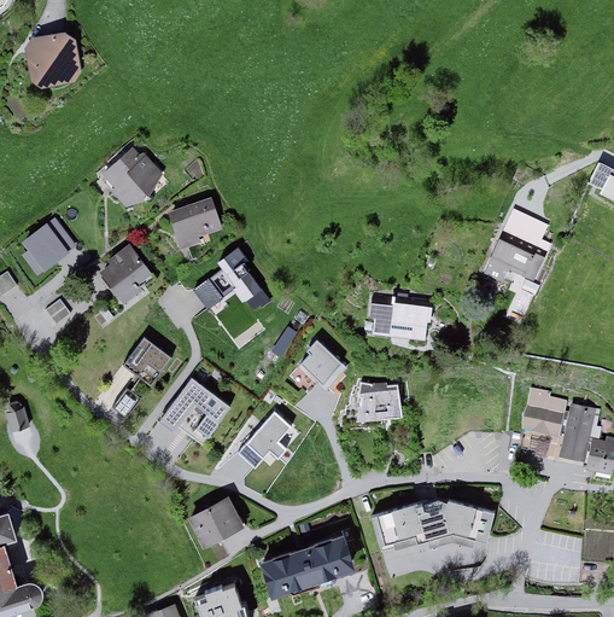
[(60,28),(28,34),(21,45),(27,76),(37,85),(69,80),(76,69),(71,36),(60,28)]
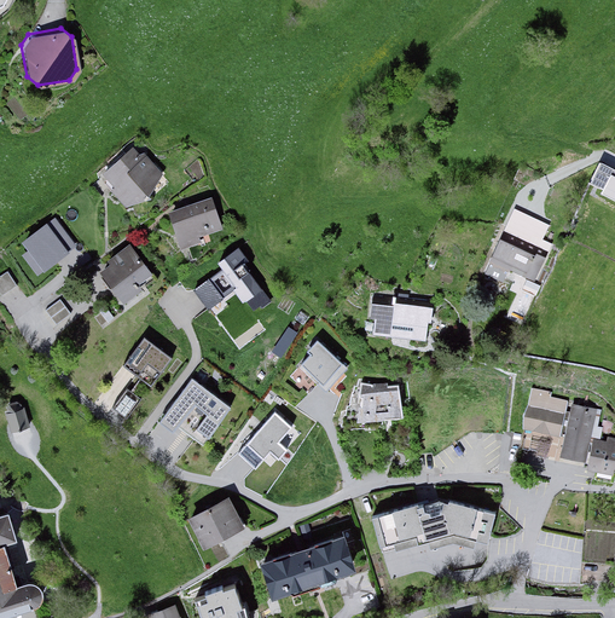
[(138,154),(132,146),(103,173),(115,186),(110,191),(125,207),(162,173),(145,155),(138,154)]
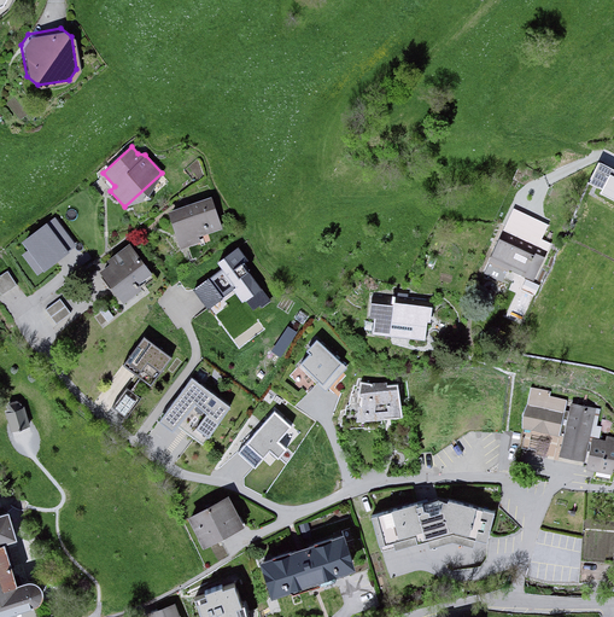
[(613,169),(595,159),(584,181),(595,186),(596,185),(598,186),(596,191),(613,199),(613,169)]
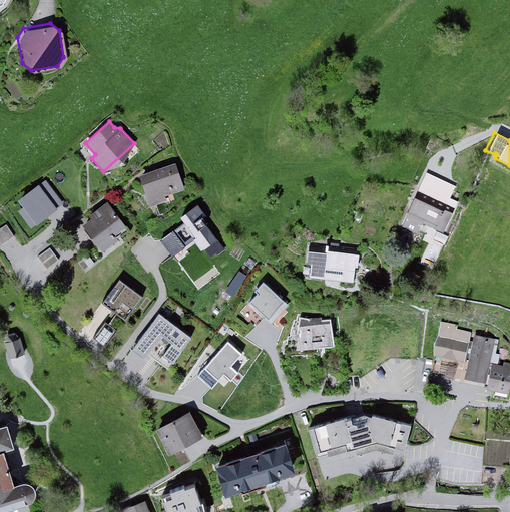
[(174,161),(139,174),(149,202),(184,189),(174,161)]
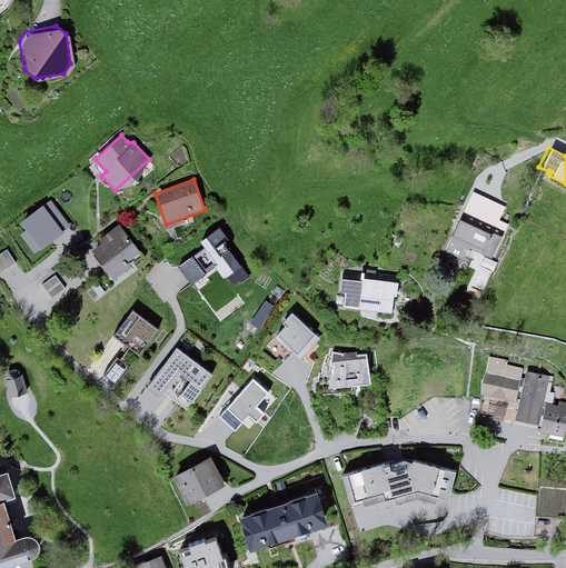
[(46,202),(20,220),(37,245),(63,227),(46,202)]
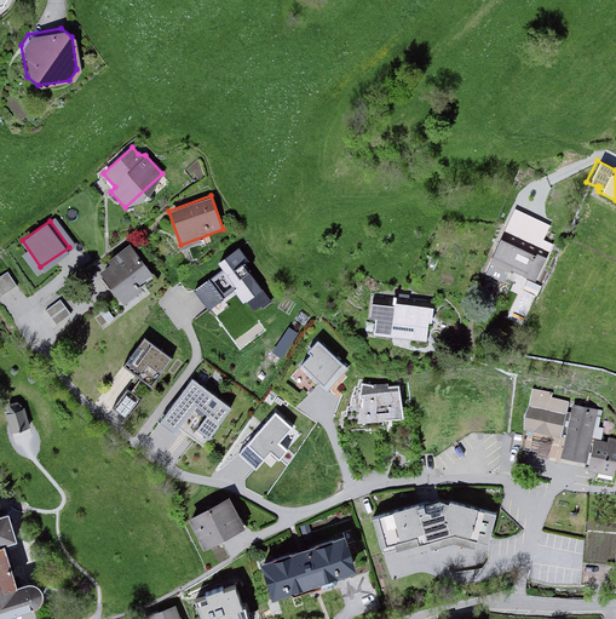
[(527,242),(504,231),(484,271),(500,279),(505,267),(531,280),(548,244),(530,235),(527,242)]
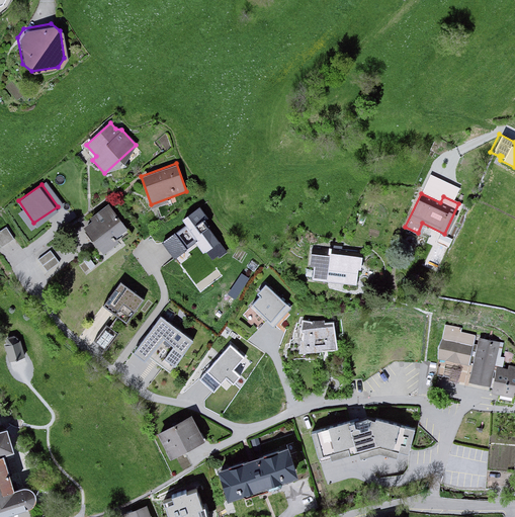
[(129,230),(107,203),(90,218),(92,220),(82,227),(103,254),(119,242),(116,239),(129,230)]
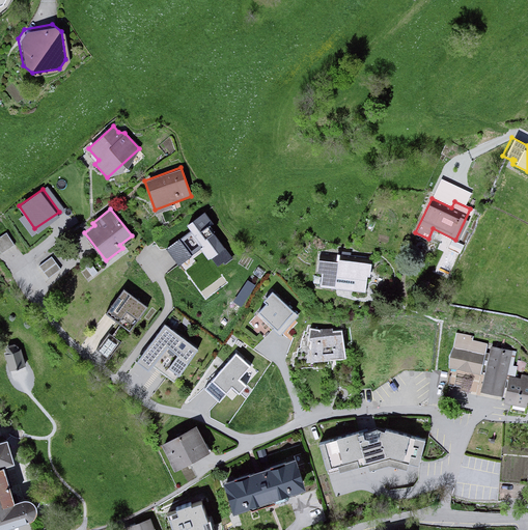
[(227,253),(202,217),(186,227),(189,232),(169,246),(179,262),(200,248),(212,263),(227,253)]
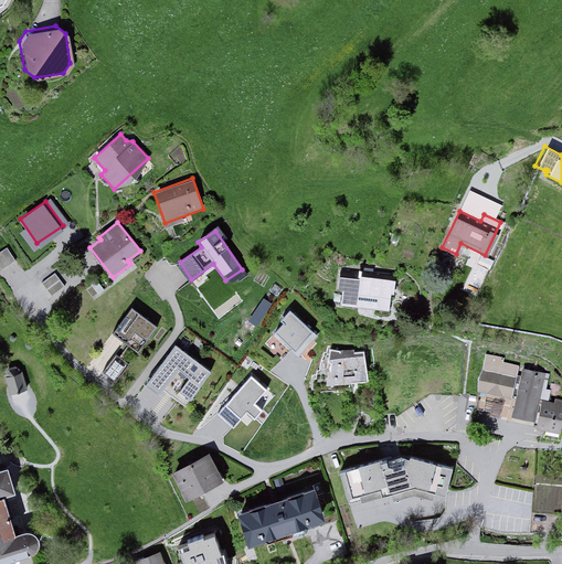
[(13,263),(6,248),(0,252),(0,269),(13,263)]
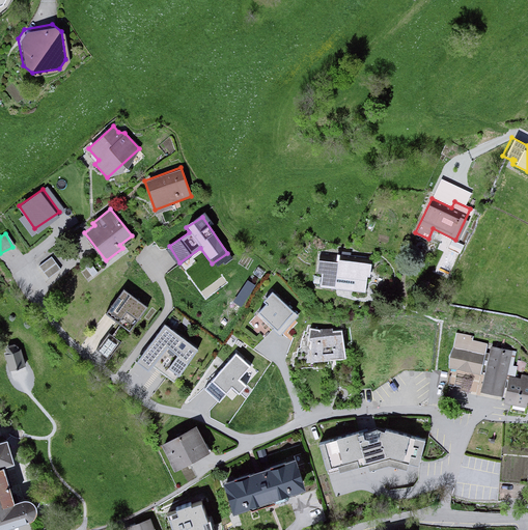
[(448,247),(460,250),(462,243),(450,239),(448,247)]
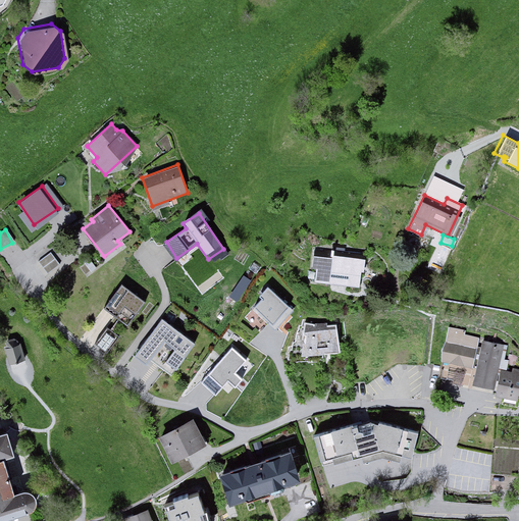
[(57,264),(49,252),(37,261),(45,273),(57,264)]
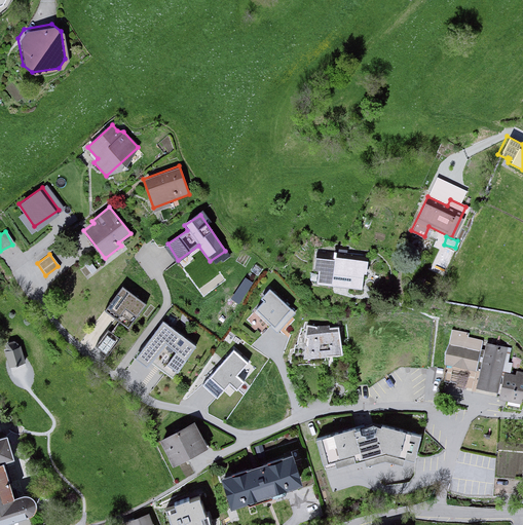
[(368,261),(313,256),(312,272),(319,273),(316,287),(361,291),(363,274),(367,274),(368,261)]
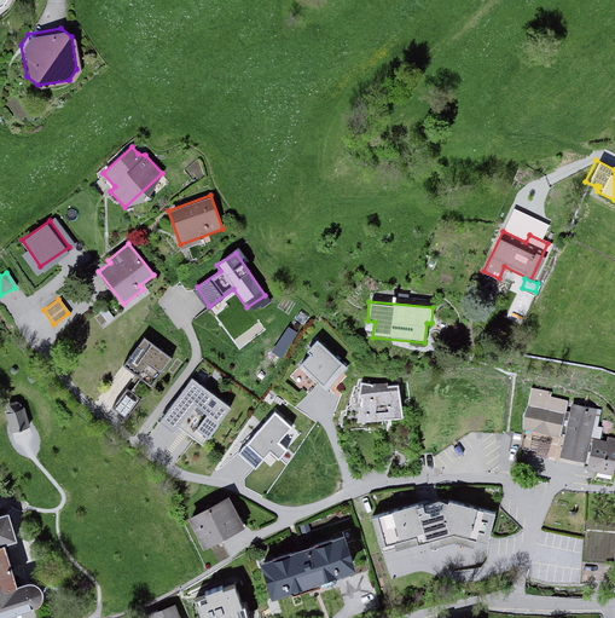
[(280,357),(296,331),(286,325),(271,352),(280,357)]
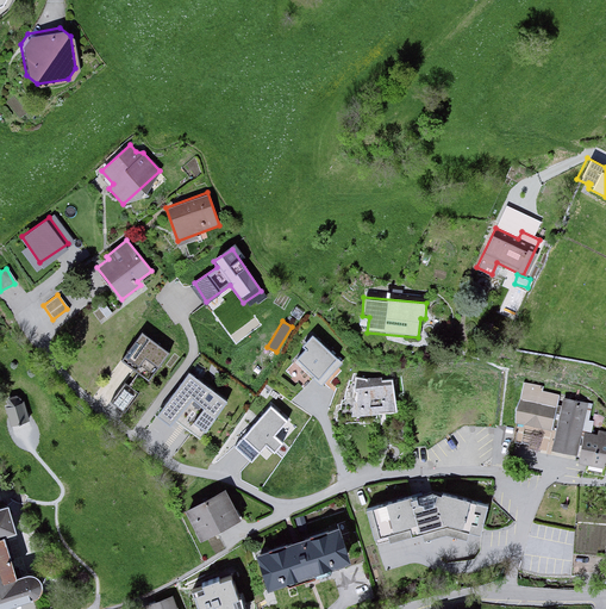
[(173,352),(142,329),(87,399),(102,411),(110,402),(123,411),(137,395),(123,384),(133,371),(149,383),(173,352)]
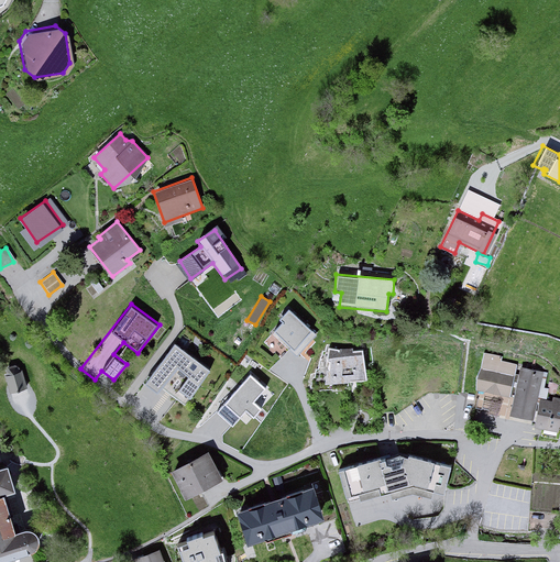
[(316,335),(289,309),(278,320),(283,324),(275,333),(297,354),(316,335)]
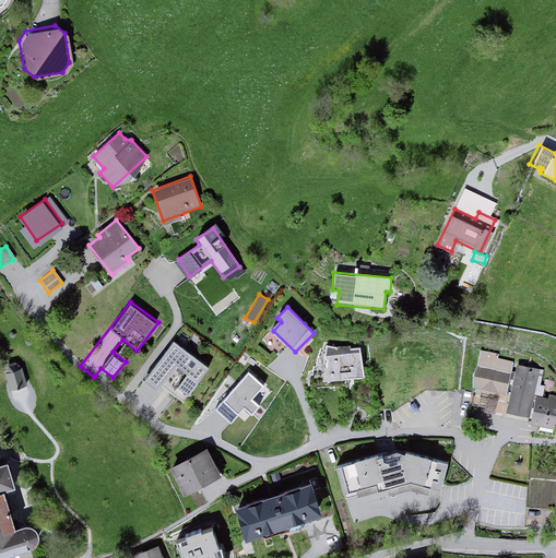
[(209,368),(174,342),(144,381),(157,391),(161,388),(182,404),(209,368)]
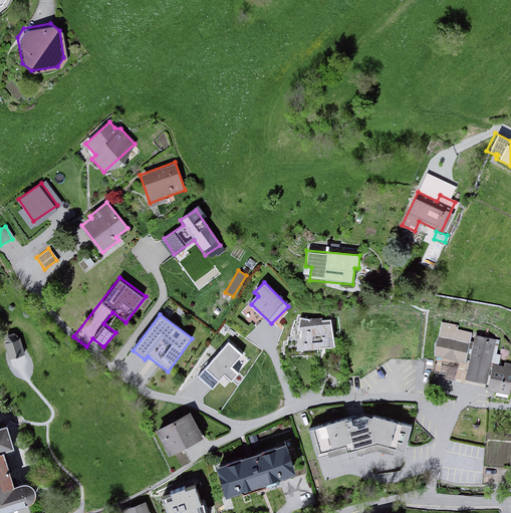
[(318,322),(299,319),(294,329),(298,352),(335,348),(331,321),(318,322)]
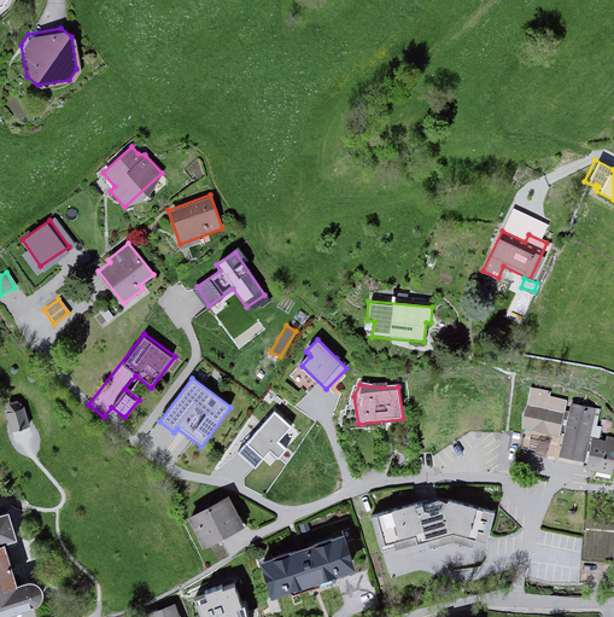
[(6,408),(5,413),(7,421),(11,434),(29,428),(28,423),(23,408),(18,402),(13,401),(9,403),(6,408)]
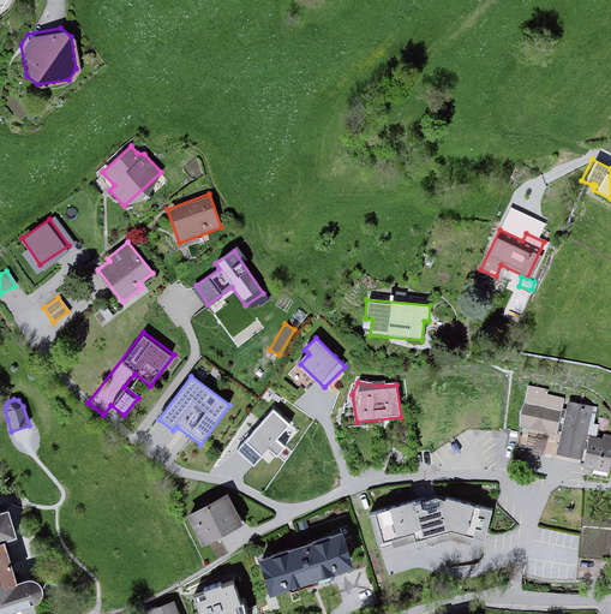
[(592,406),(567,400),(556,453),(580,458),(592,406)]
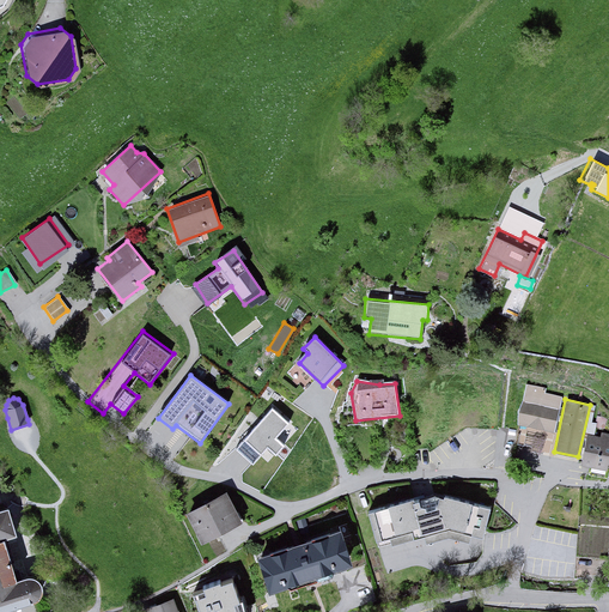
[(556,410),(521,404),(517,424),(552,431),(556,410)]
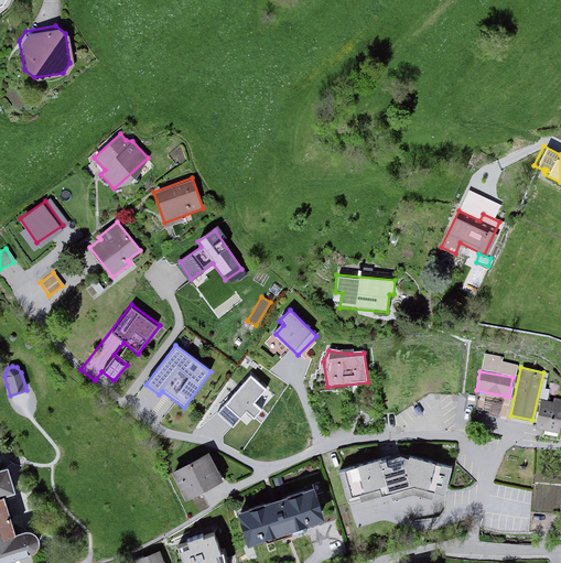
[(266,389),(250,376),(216,413),(233,429),(238,423),(244,428),(251,419),(255,421),(263,411),(256,403),(258,401),(263,403),(269,397),(263,391),(266,389)]
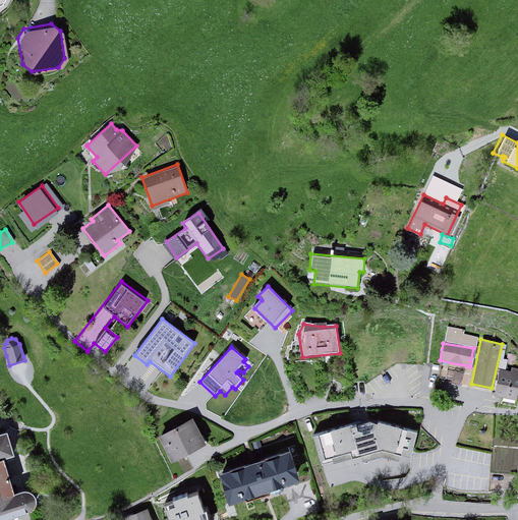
[(509,371),(497,368),(493,392),(513,396),(514,391),(517,392),(517,368),(510,366),(509,371)]
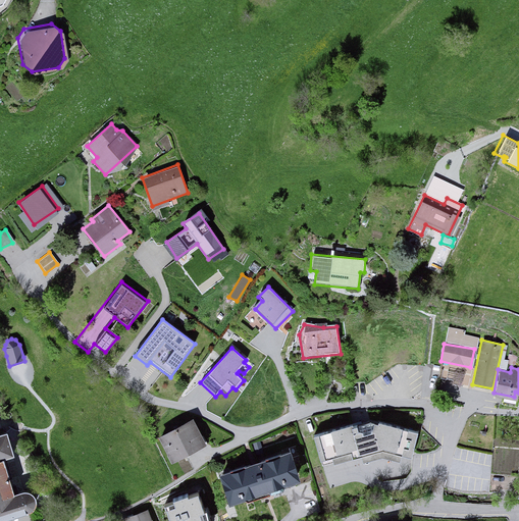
[(207,447),(193,419),(158,436),(173,465),(207,447)]
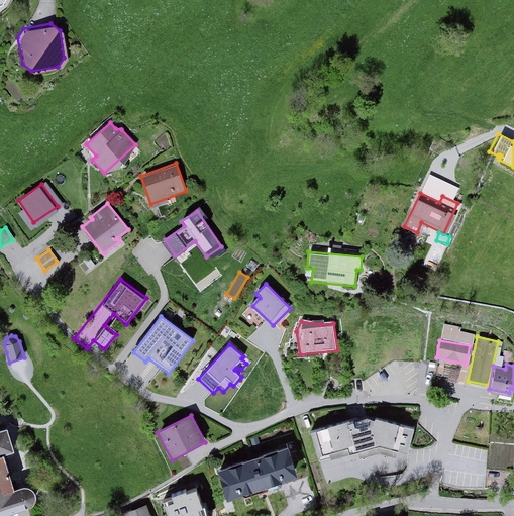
[(350,420),(310,433),(318,456),(348,446),(350,453),(379,444),(398,449),(405,425),(373,415),(370,426),(362,430),(350,420)]
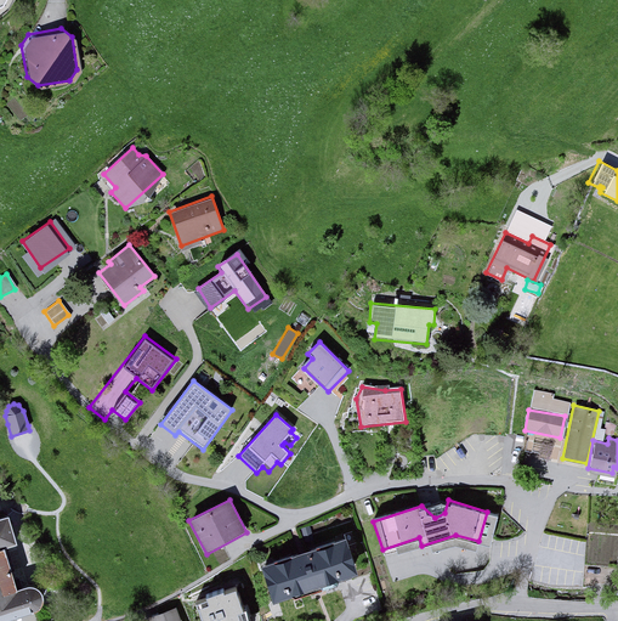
[(10,515),(0,517),(0,620),(40,608),(44,603),(44,596),(41,590),(33,586),(27,585),(18,587),(6,546),(17,543),(10,515)]
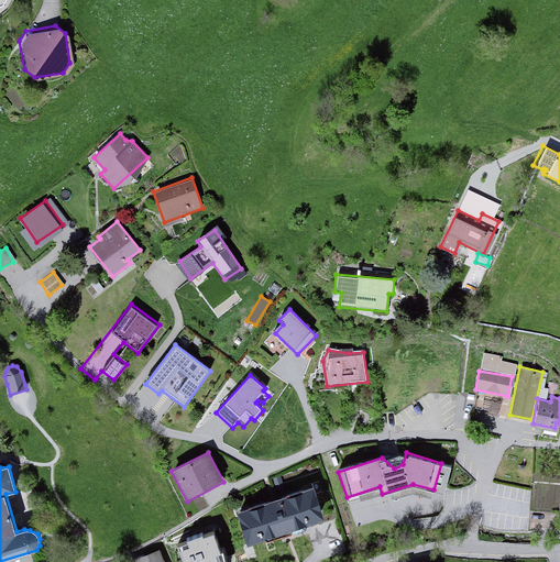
[(315,485),(239,510),(251,544),(327,519),(315,485)]
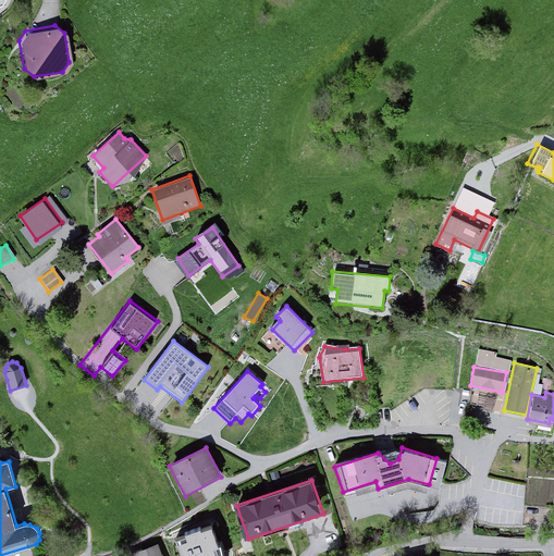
[(219,555),(207,521),(171,534),(177,555),(219,555)]
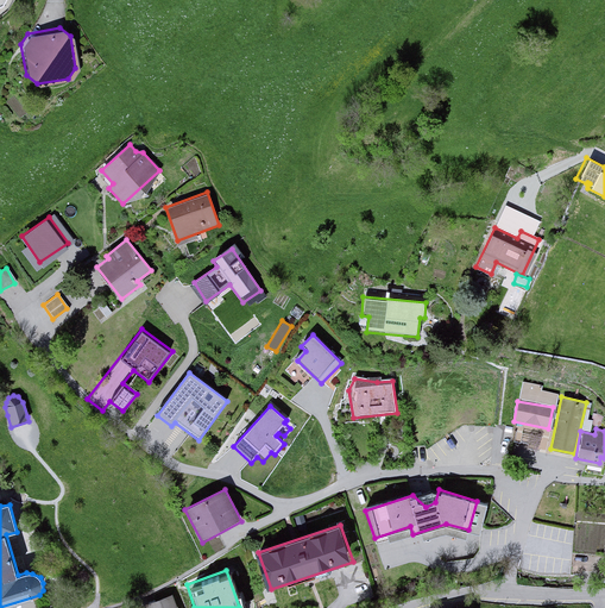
[(176,607),(171,594),(138,607),(137,607),(176,607)]
